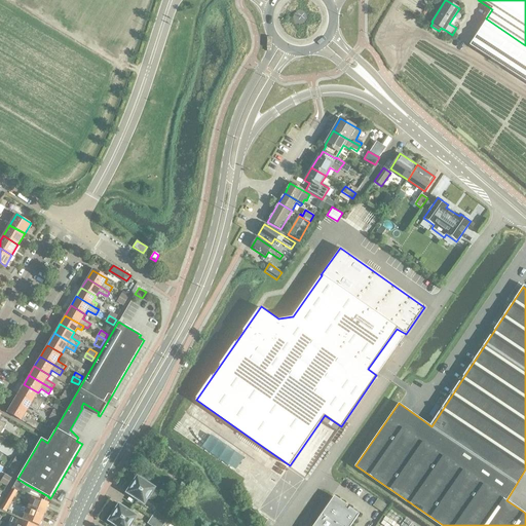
[(69,391),(72,387),(60,380),(57,384),(69,391)]
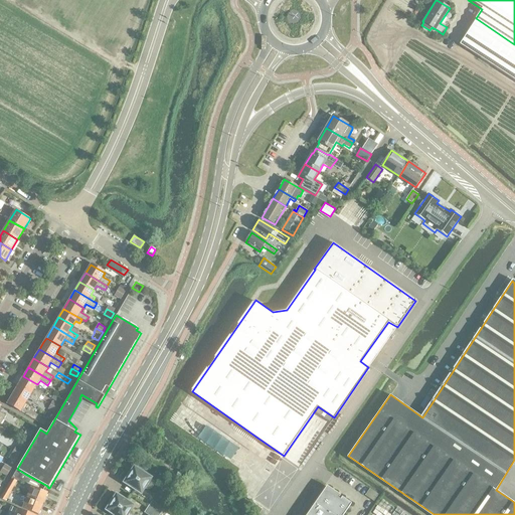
[(23,376),(17,385),(39,398),(42,393),(35,389),(37,384),(23,376)]
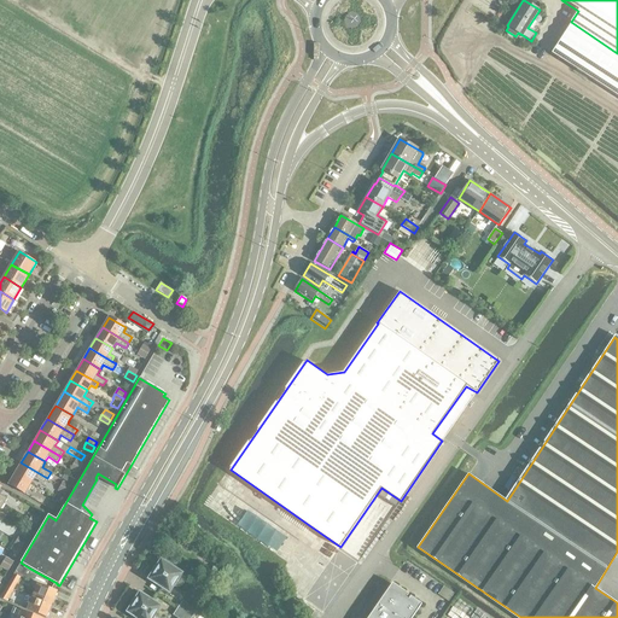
[(74,464),(81,470),(85,464),(76,459),(74,464)]
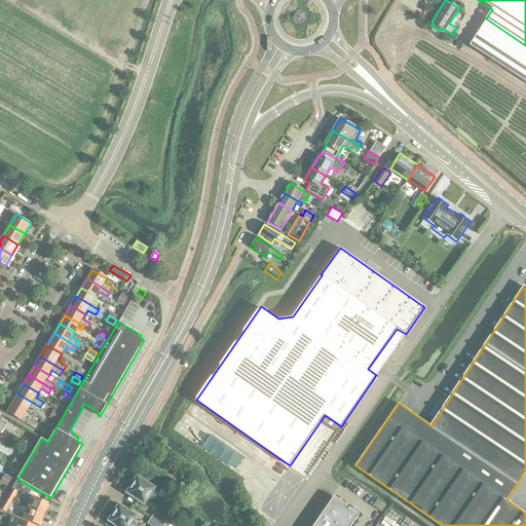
[(17,393),(12,403),(27,411),(30,407),(37,412),(40,407),(17,393)]
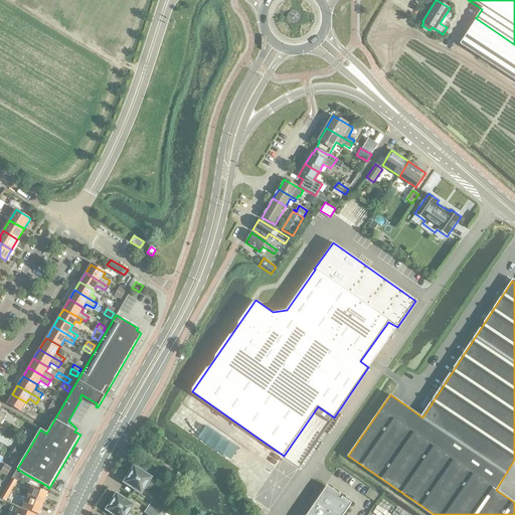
[(67,391),(61,386),(58,391),(65,395),(67,391)]
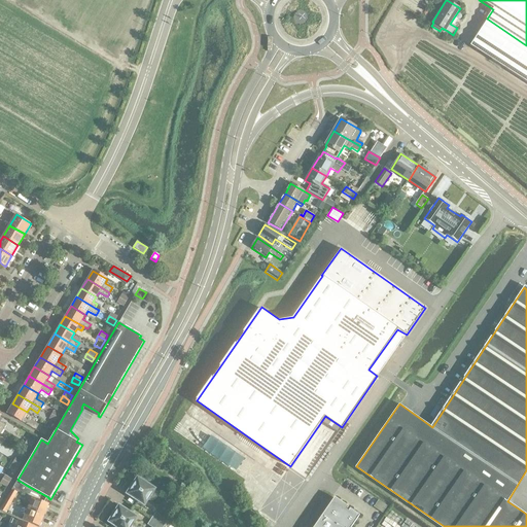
[(22,421),(27,412),(12,403),(7,413),(22,421)]
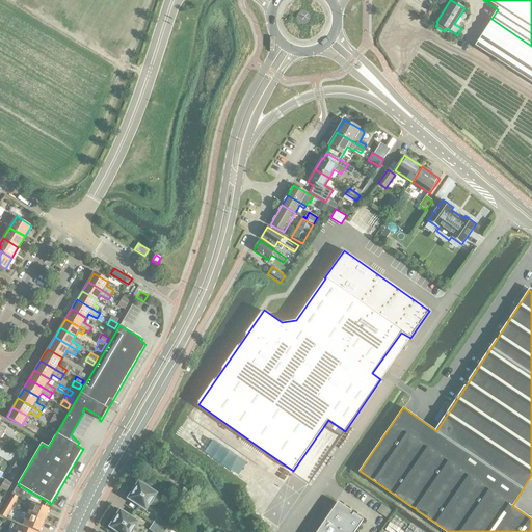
[(56,407),(54,411),(62,417),(64,413),(56,407)]
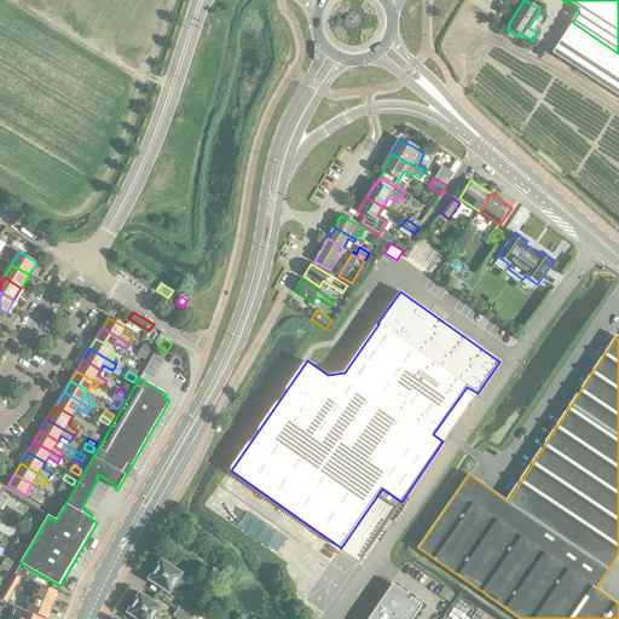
[(61,486),(69,492),(73,486),(63,481),(61,486)]
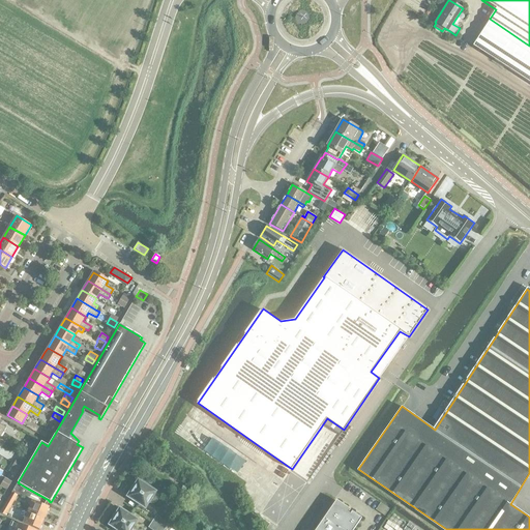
[(59,421),(52,416),(50,420),(57,425),(59,421)]
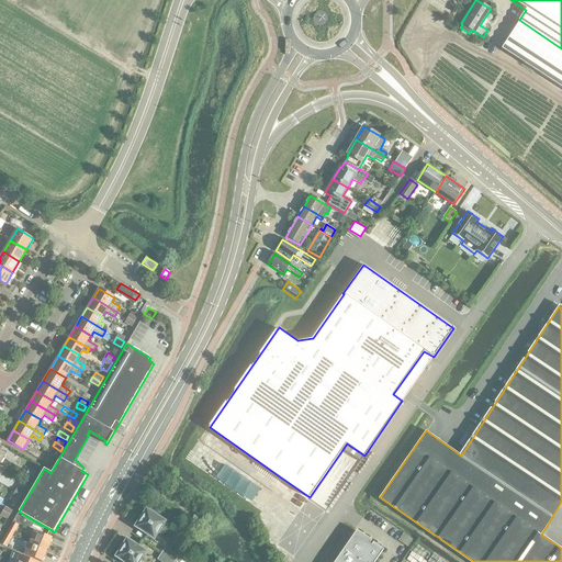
[(54,462),(46,458),(43,462),(52,467),(54,462)]
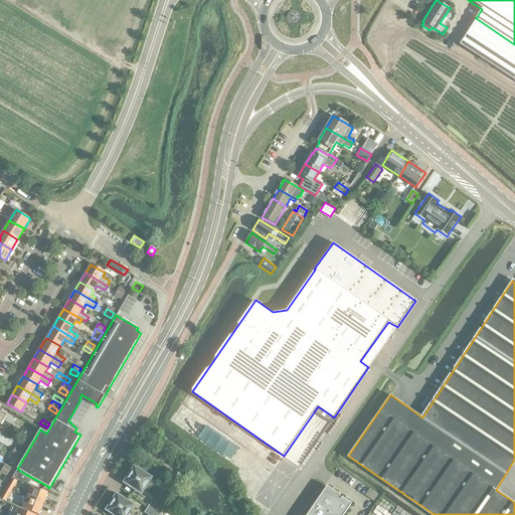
[(198,439),(232,458),(239,444),(205,425),(198,439)]
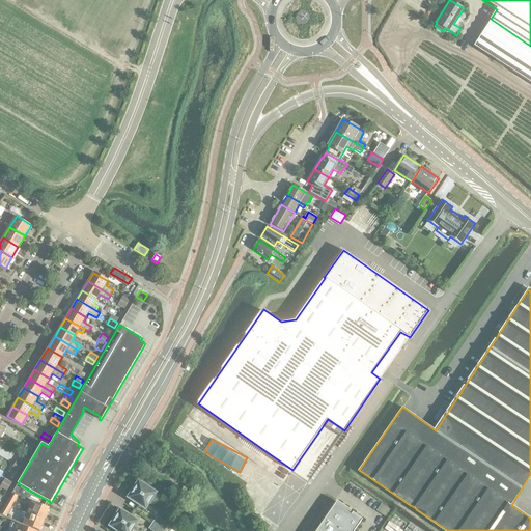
[(12,459),(15,456),(25,463),(27,459),(15,452),(10,458),(12,459)]
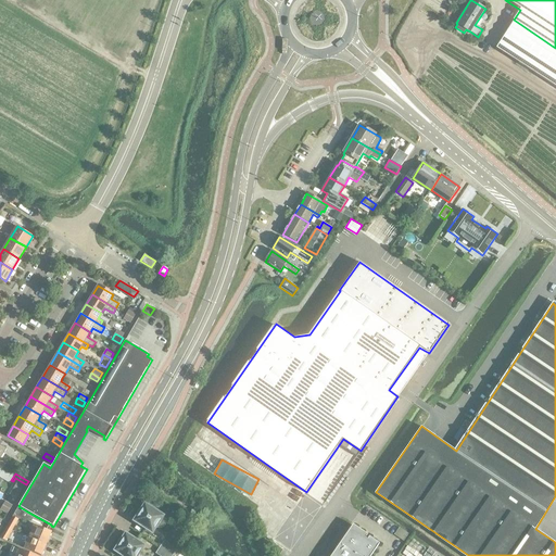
[(0,477),(0,483),(5,488),(9,483),(0,477)]
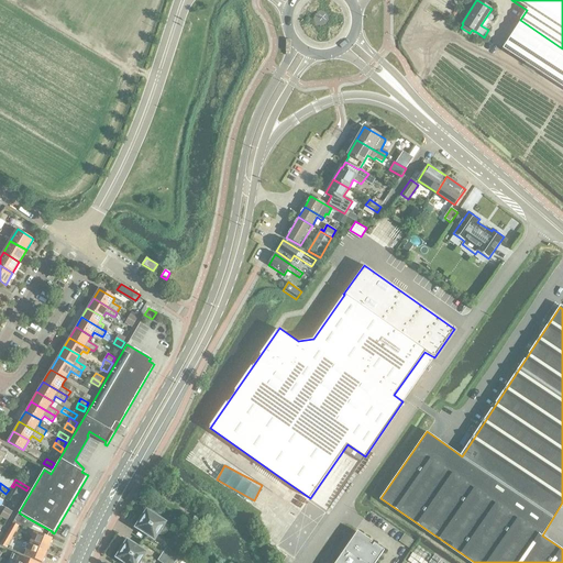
[(23,496),(15,492),(12,497),(20,501),(23,496)]
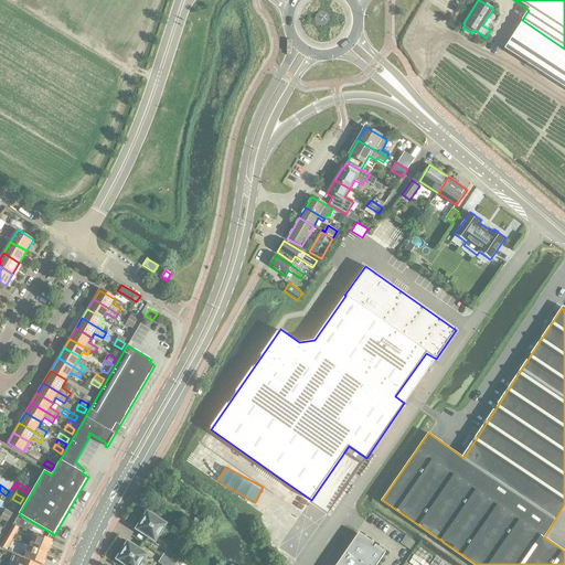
[(167,525),(166,524),(147,512),(142,519),(140,516),(134,526),(136,529),(136,530),(153,542),(158,536),(159,536),(160,536),(161,537),(162,537),(163,536),(164,536),(166,535),(167,535),(167,534),(168,533),(168,532),(168,531),(168,530),(168,529),(168,528),(167,526),(167,525)]
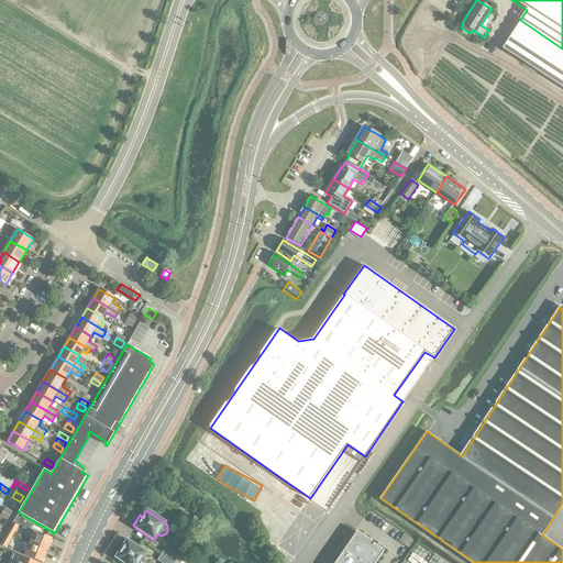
[(11,516),(3,511),(0,516),(8,520),(11,516)]
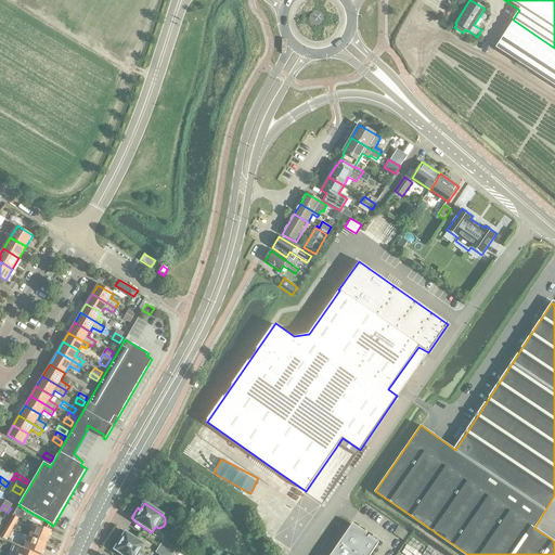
[(18,517),(20,517),(31,520),(34,517),(26,513),(27,511),(18,505),(13,515),(18,518),(18,517)]
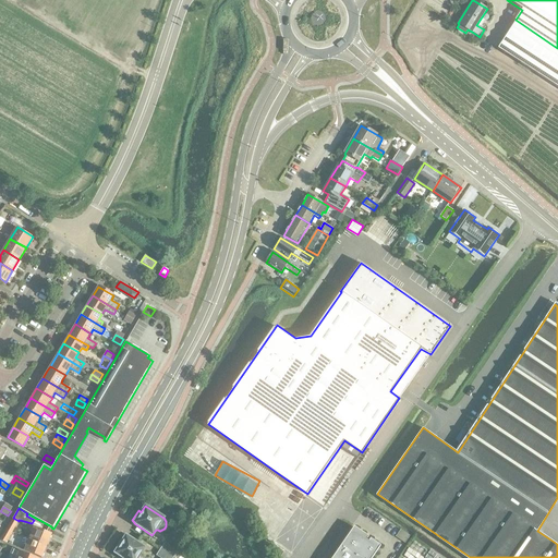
[(7,529),(13,532),(20,520),(19,520),(19,521),(13,518),(7,529)]
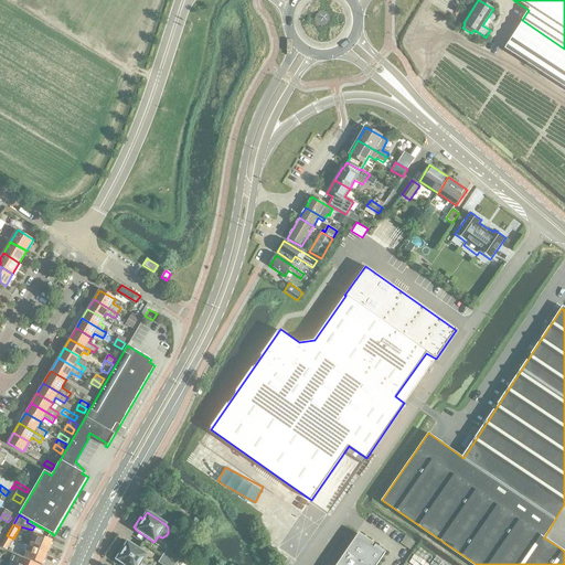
[(35,532),(30,545),(46,553),(52,540),(35,532)]
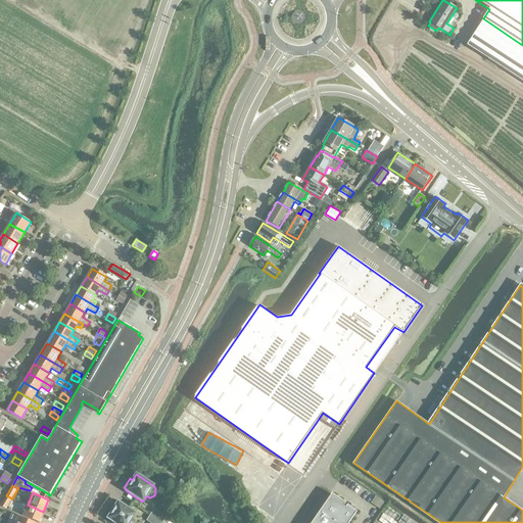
[(332,493),(319,513),(323,515),(316,522),(348,522),(358,511),(347,504),(346,506),(343,505),(345,503),(332,493)]
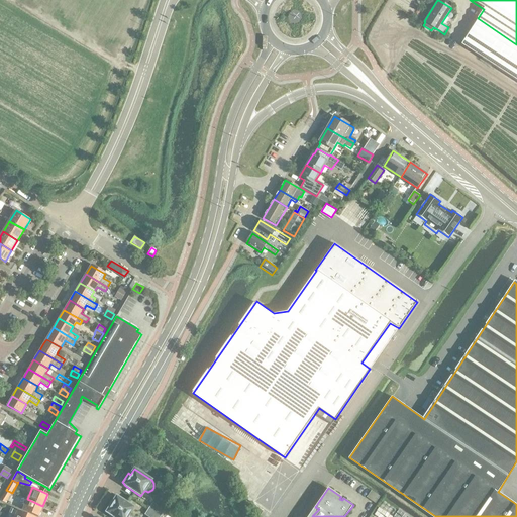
[(12,493),(6,490),(0,499),(6,503),(12,493)]
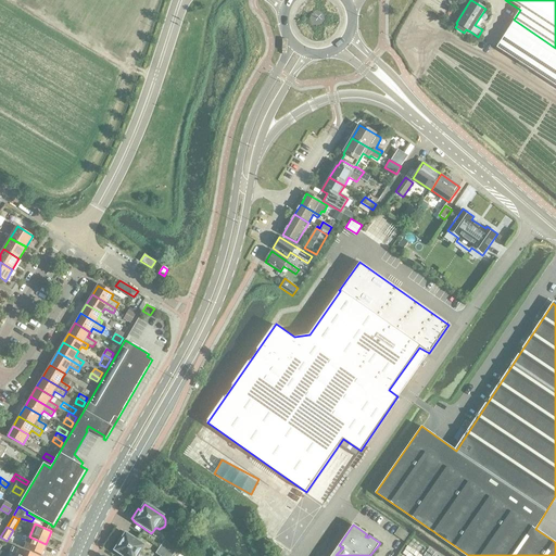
[(114,551),(122,555),(142,555),(142,554),(141,553),(140,552),(140,551),(143,545),(125,533),(124,534),(122,533),(115,543),(118,544),(114,551)]
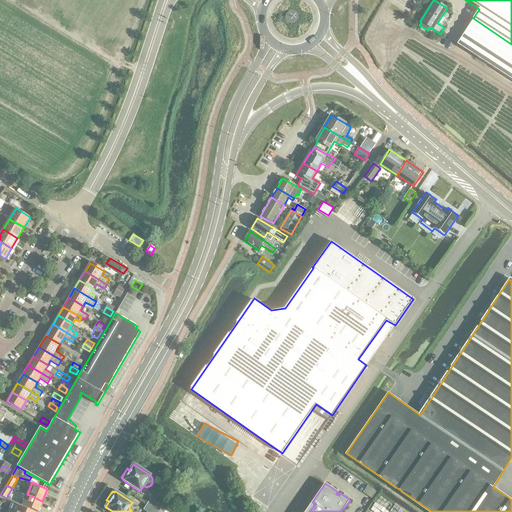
[(165,500),(171,505),(177,496),(171,492),(165,500)]
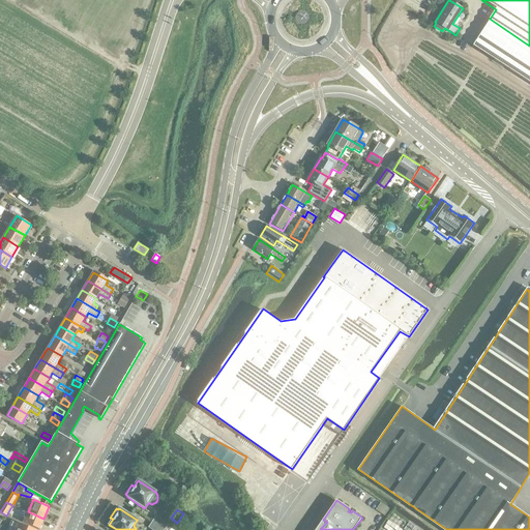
[(39,529),(43,519),(28,511),(23,522),(39,529)]
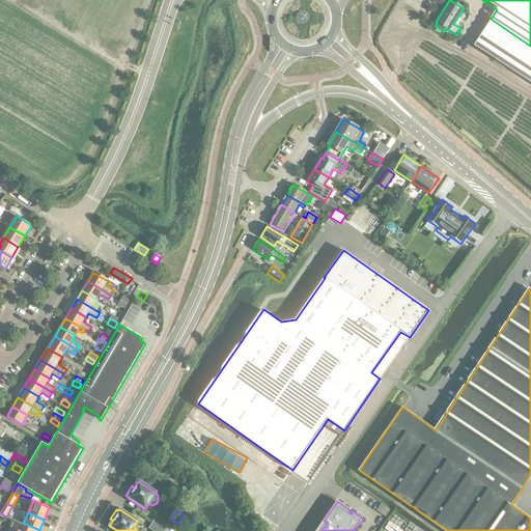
[(34,530),(12,522),(9,529),(0,526),(4,520),(0,516),(0,530),(2,530),(34,530)]
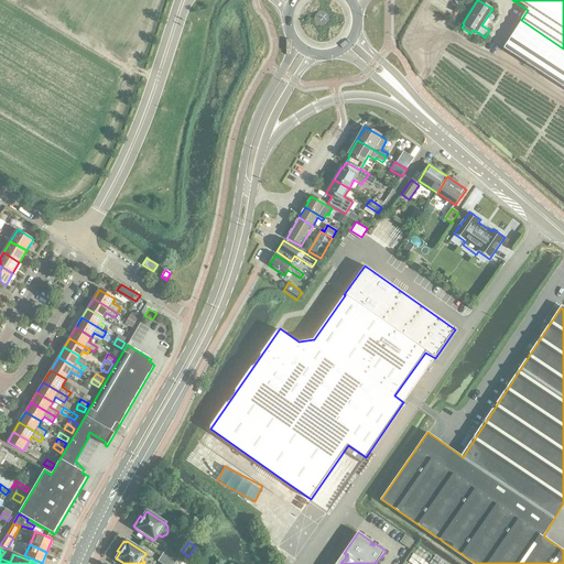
[(165,549),(162,554),(175,563),(179,556),(165,549)]
